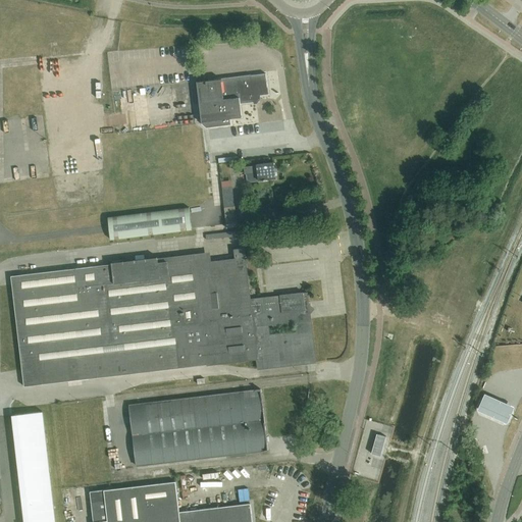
[(268,94),(266,73),(198,83),(202,124),(206,127),(230,125),(230,119),(242,117),(240,104),(255,102),(256,102),(257,103),(260,99),(258,98),(259,98),(258,97),(258,96),(269,95),(269,94),(268,94)]
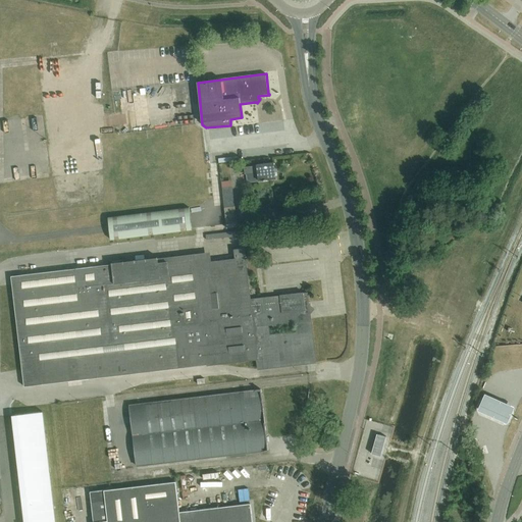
[(275,178),(273,163),(256,165),(256,166),(244,167),(245,174),(257,172),(258,180),(275,178)]
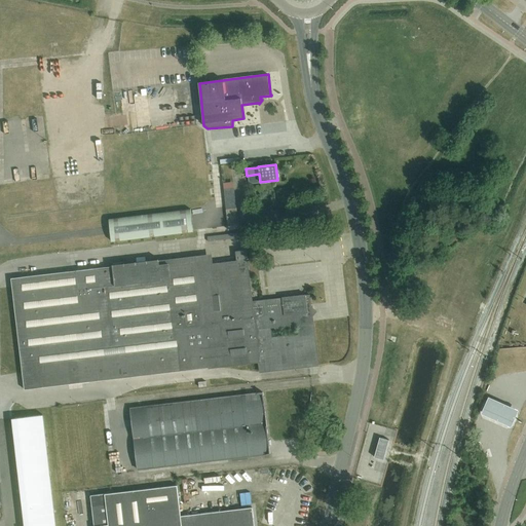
[(287,207),(286,195),(276,195),(277,208),(287,207)]
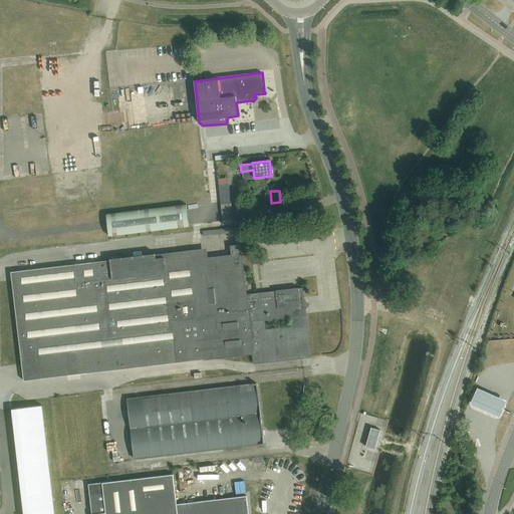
[(233,224),(231,204),(220,205),(223,225),(233,224)]
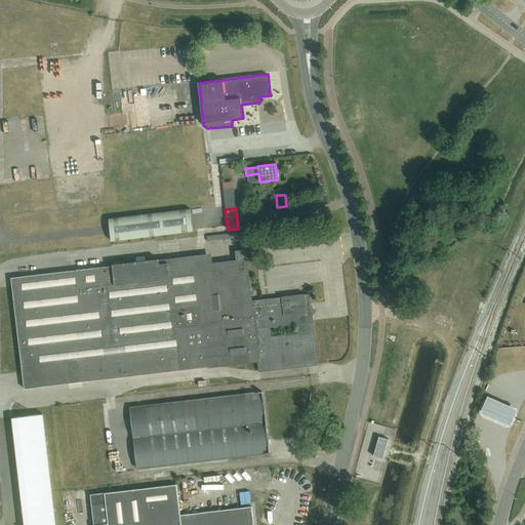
[(193,232),(190,209),(109,218),(112,241),(193,232)]
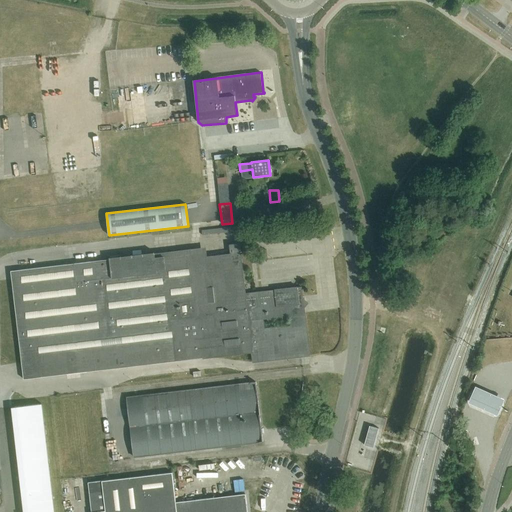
[(245,294),(239,243),(229,245),(230,254),(191,259),(190,250),(11,271),(24,379),(202,358),(252,352),(253,362),(309,356),(301,287),(245,294)]
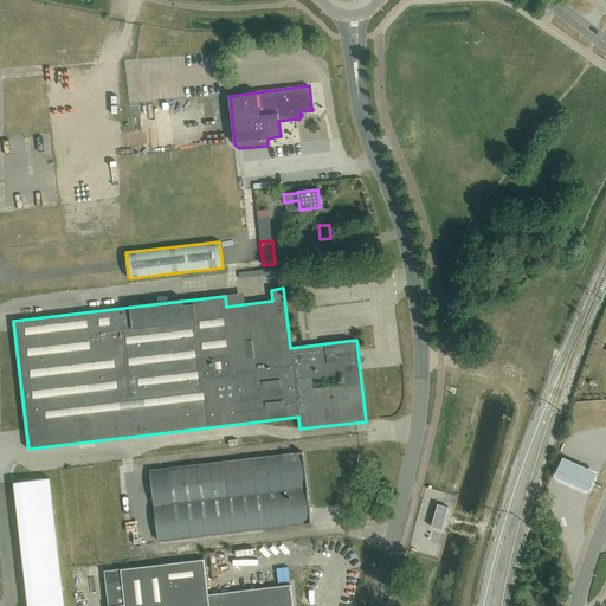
[(311,523),(303,452),(150,470),(159,541),(311,523)]
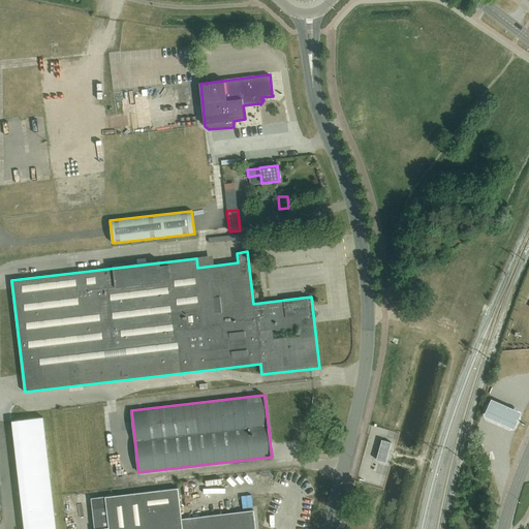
[(493,398),(486,415),(503,423),(516,428),(523,411),(509,405),(493,398)]
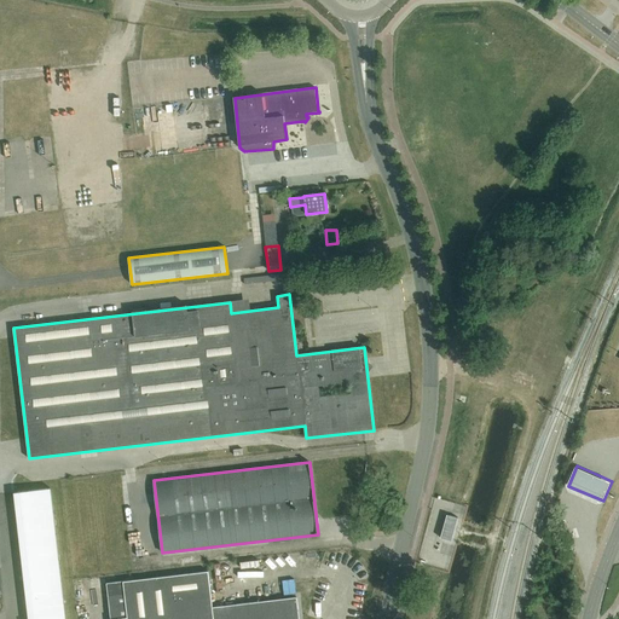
[(64,618),(50,489),(15,492),(28,618),(64,618)]
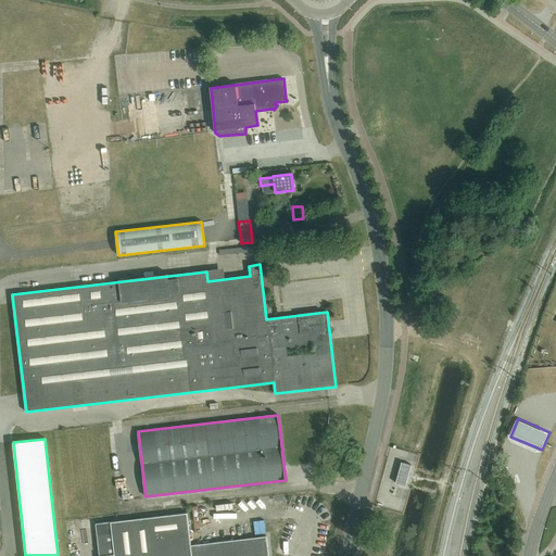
[(411,465),(402,463),(396,483),(405,485),(411,465)]
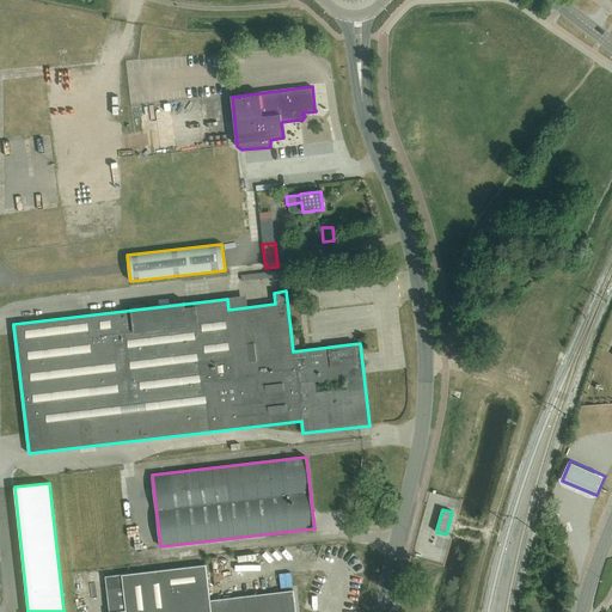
[(210,600),(206,564),(105,576),(109,611),(295,611),(293,591),(210,600)]
